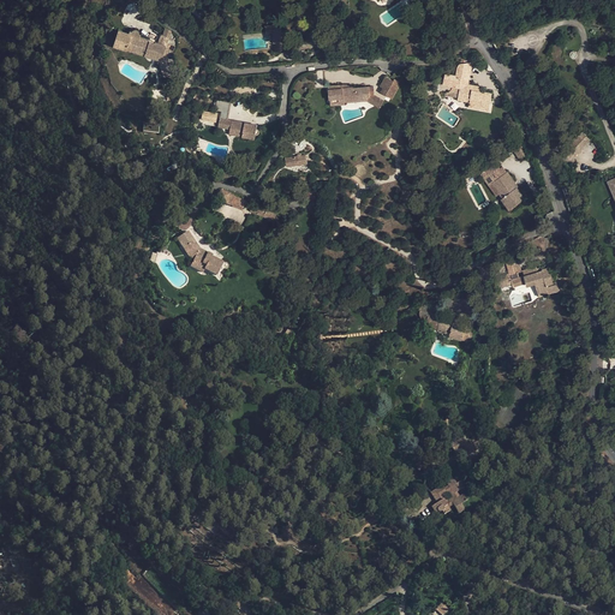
[(282,42),(281,24),(272,25),(273,34),(273,42),(282,42)]
